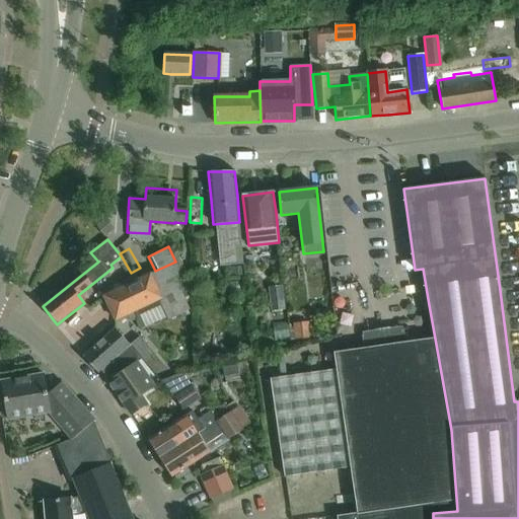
[(175,262),(155,271),(104,296),(116,319),(126,313),(134,310),(137,318),(142,327),(166,316),(168,319),(190,309),(179,289),(188,285),(175,262)]
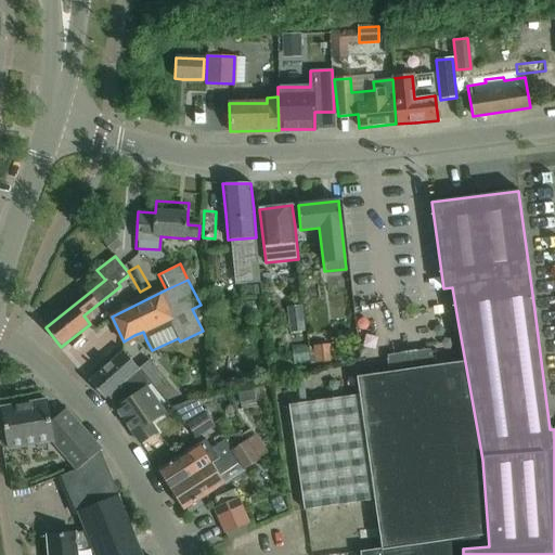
[(257,285),(246,286),(247,296),(258,295),(257,285)]
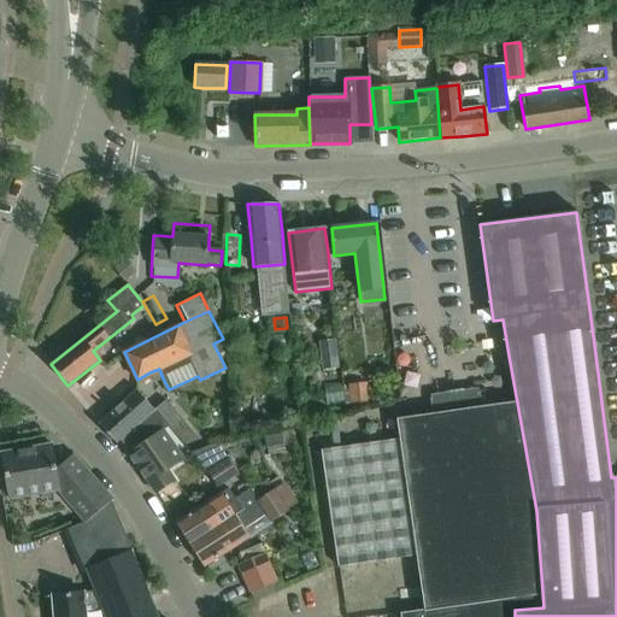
[(338,370),(335,340),(318,341),(321,372),(338,370)]
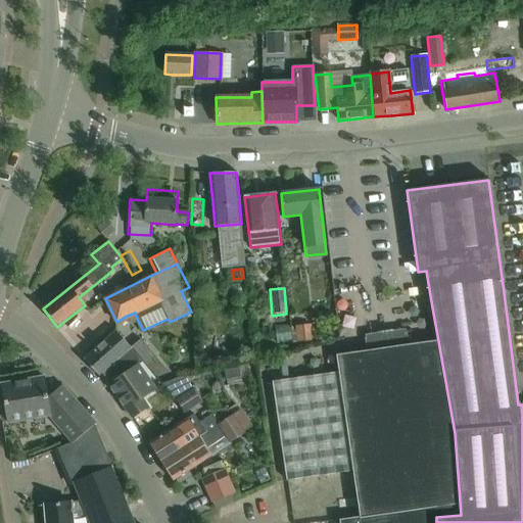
[(135,313),(127,316),(130,321),(134,323),(138,321),(135,313)]
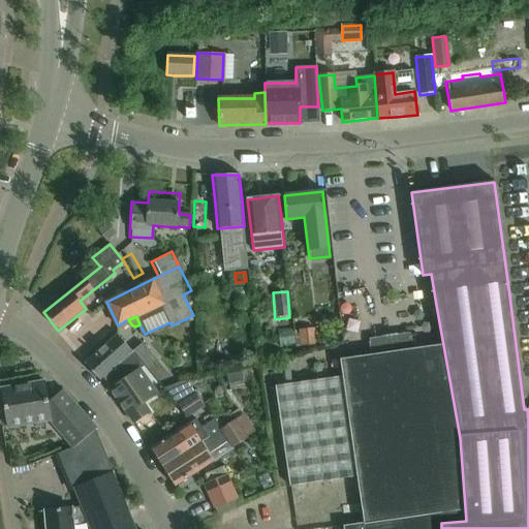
[(278,328),(280,347),(294,345),(292,325),(278,328)]
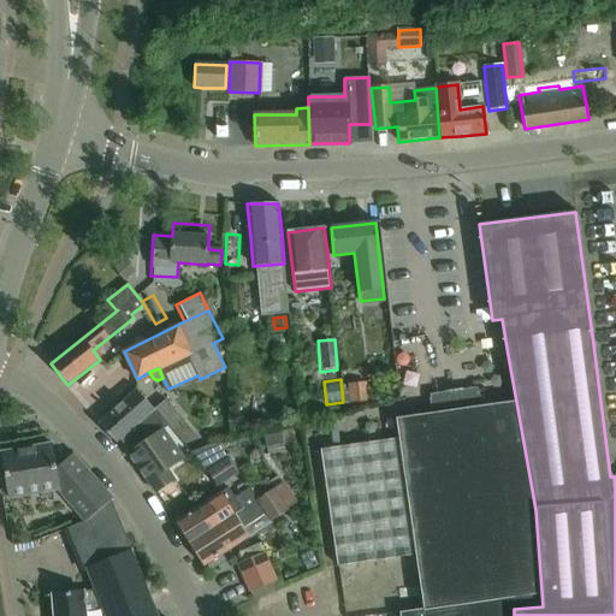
[(367,402),(365,381),(347,384),(347,389),(342,390),(344,404),(367,402)]
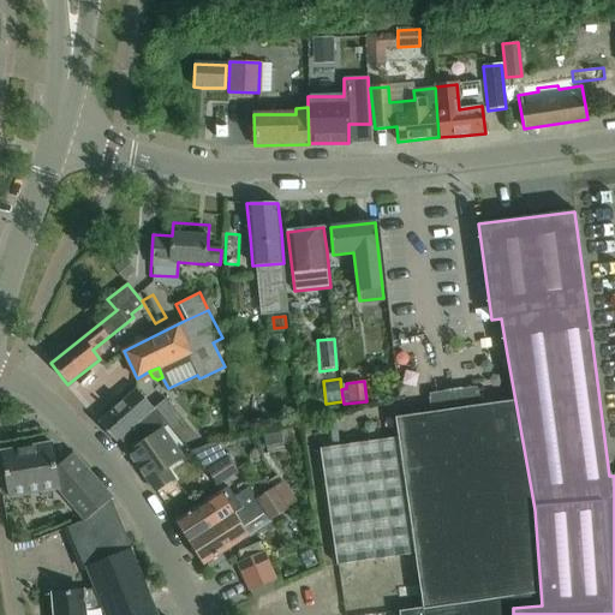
[(115,407),(97,423),(115,443),(120,439),(133,428),(154,410),(155,407),(137,388),(115,407)]
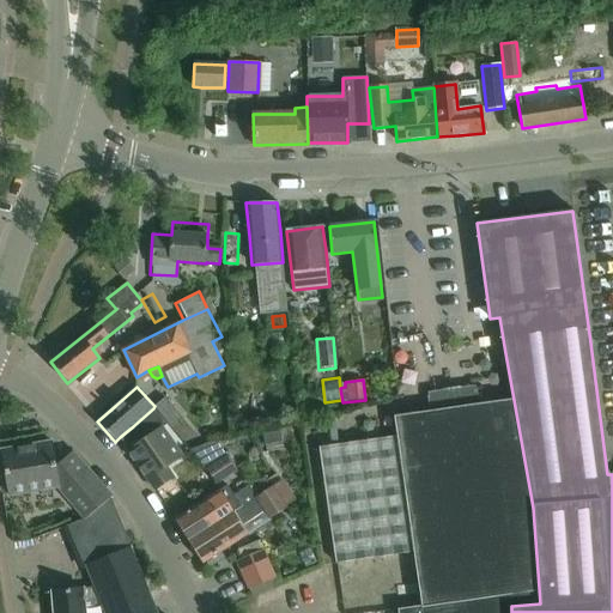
[(398,612),(511,612),(511,606),(540,604),(533,508),(514,400),(478,405),(477,390),(426,398),(429,412),(393,417),(396,437),(319,448),(335,564),(413,552),(422,606),(398,610),(398,612)]
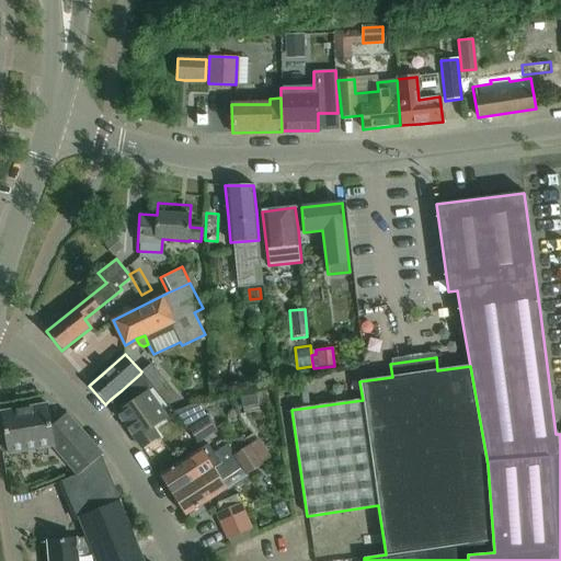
[(150,365),(140,374),(148,382),(152,388),(156,391),(165,382),(158,374),(150,365)]
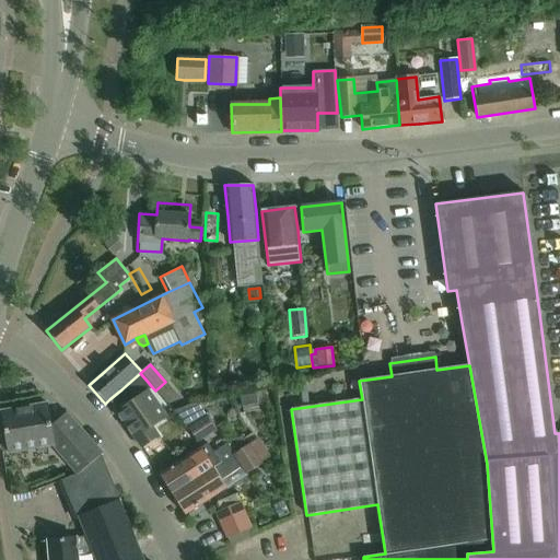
[(121,389),(109,399),(117,411),(116,412),(135,439),(141,448),(142,448),(158,438),(151,428),(153,427),(167,417),(149,391),(152,387),(148,382),(140,373),(121,389)]
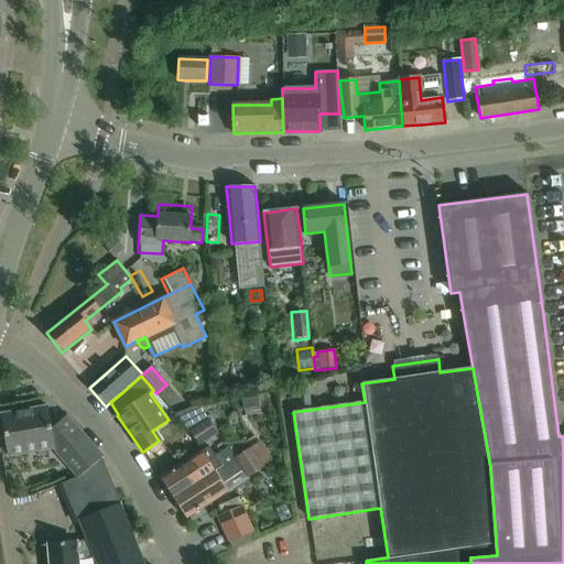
[(78,477),(101,457),(66,418),(50,432),(46,408),(2,415),(9,455),(53,447),(78,477)]
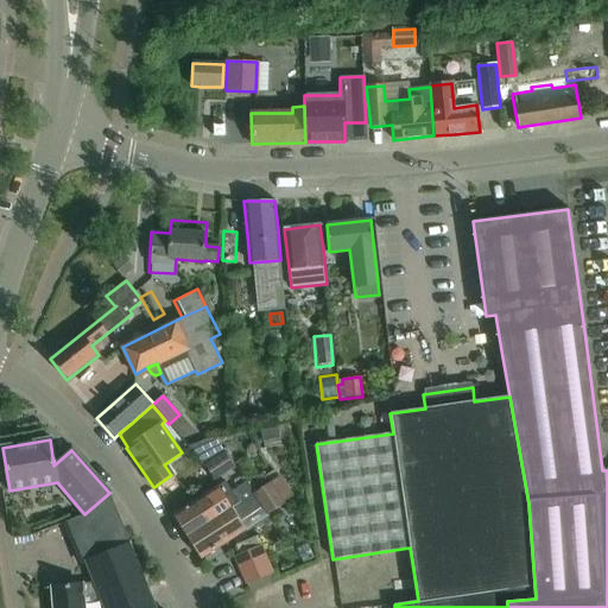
[(189,447),(213,479),(232,464),(214,439),(206,439),(189,447)]
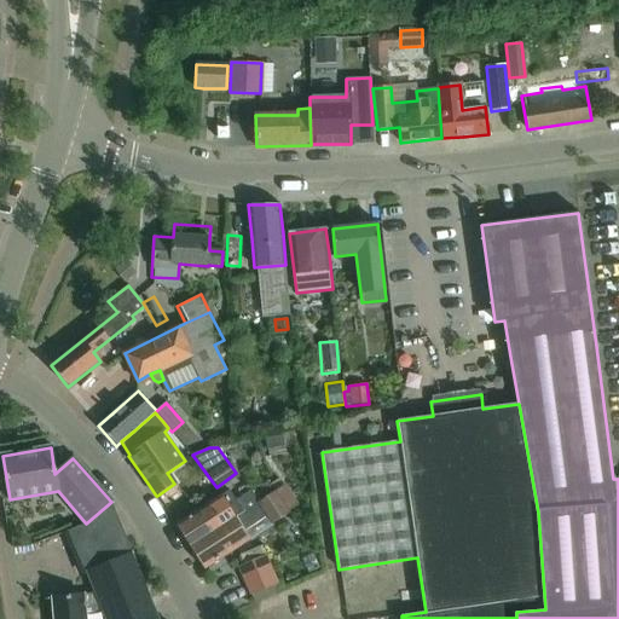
[(271,524),(296,504),(282,485),(256,503),(271,524)]
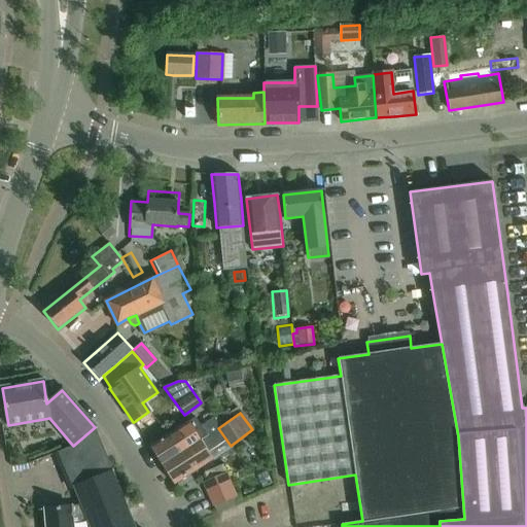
[(161,464),(217,428),(211,418),(183,435),(178,428),(149,447),(161,464)]
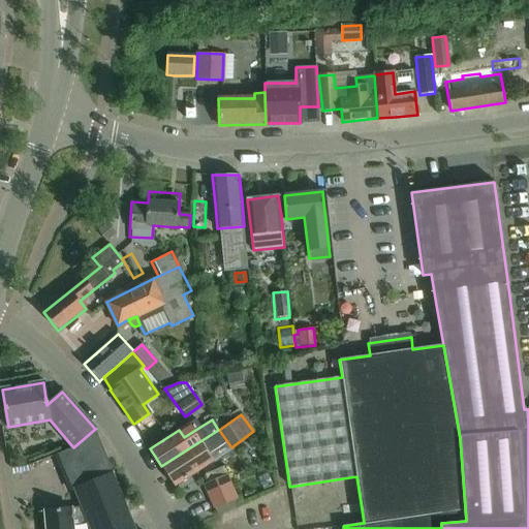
[(113,473),(95,429),(73,447),(57,455),(72,491),(74,490),(81,504),(76,508),(44,510),(45,528),(72,528),(73,526),(80,526),(87,521),(90,528),(134,528),(113,474),(113,473)]
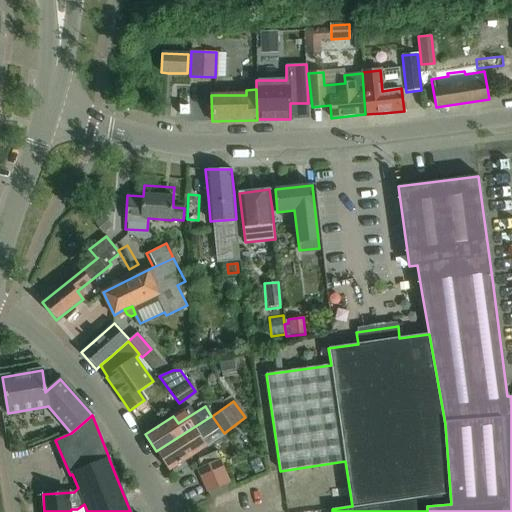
[(211,416),(156,451),(168,470),(196,453),(195,451),(206,444),(201,436),(217,426),(211,416)]
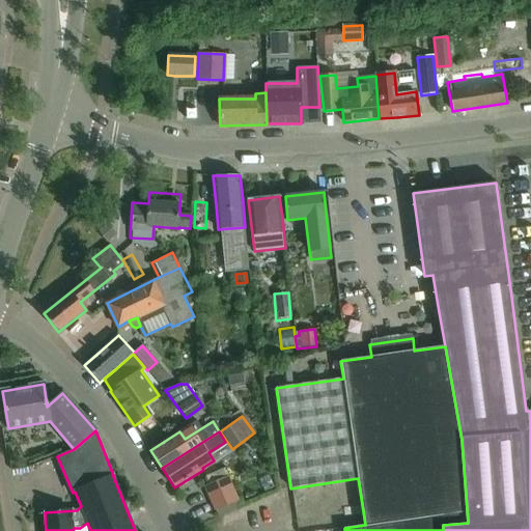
[(228,476),(226,473),(224,468),(204,476),(208,485),(228,476)]
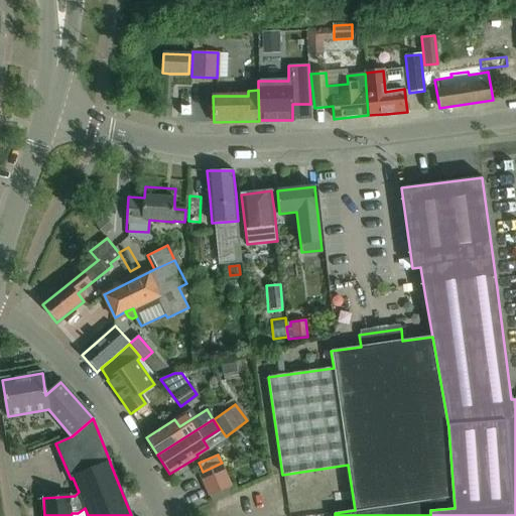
[(203,485),(227,475),(222,463),(203,472),(198,473),(203,485)]
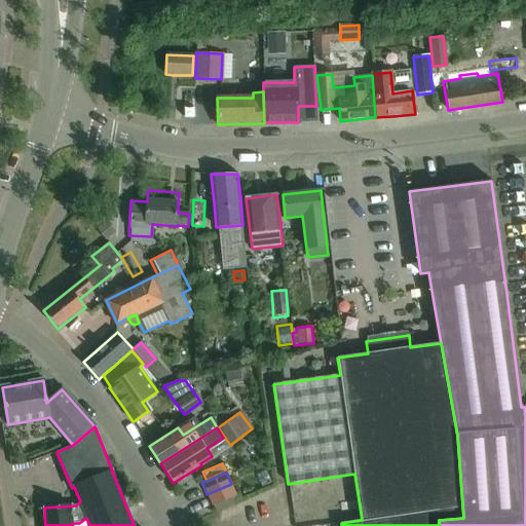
[(231,484),(207,494),(212,506),(236,496),(231,484)]
